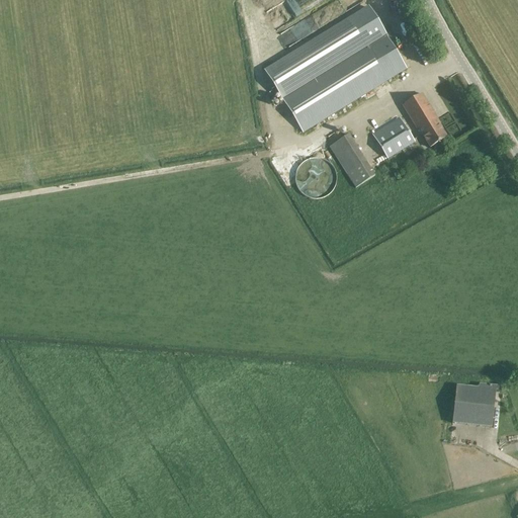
[(303,133),(406,69),(368,8),(265,72),(303,133)]
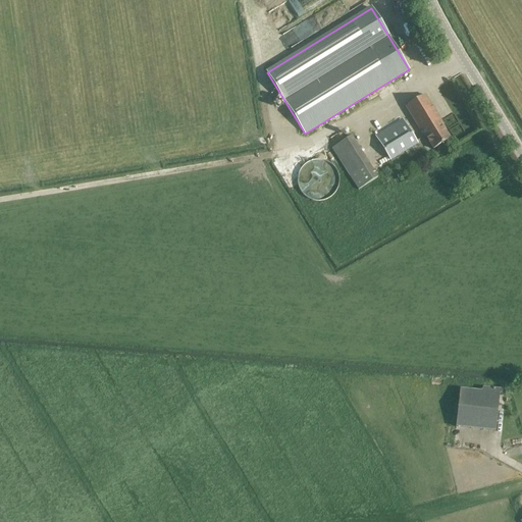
[(405,107),(423,137),(425,136),(433,149),(450,139),(442,125),(444,124),(425,95),(405,107)]
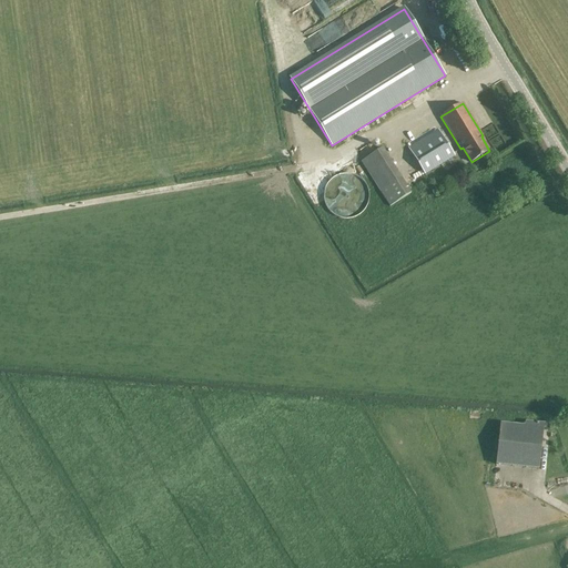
[(440,134),(412,152),(425,175),(454,158),(440,134)]
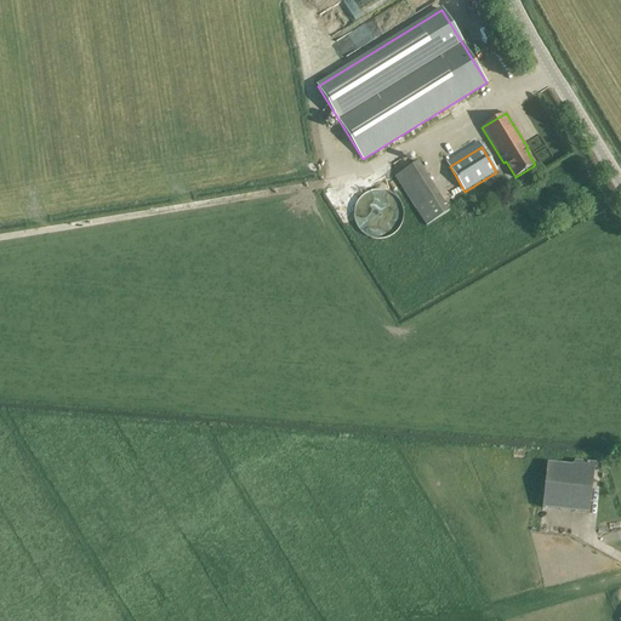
[(397,175),(423,227),(449,214),(422,161),(397,175)]
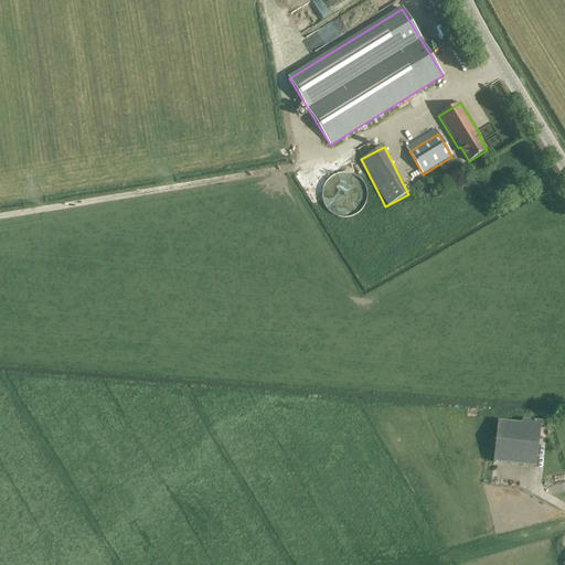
[(340,173),(338,173),(334,174),(331,177),(328,180),(324,183),(323,188),(322,192),(322,196),(322,201),(323,204),(327,209),(329,212),(333,214),(338,216),(343,217),(349,217),(353,215),(358,213),(361,210),(364,206),(365,202),(366,198),(366,194),(366,190),(365,187),(363,183),(361,179),(358,177),(354,176),(350,173),(347,173),(343,172),(340,173)]
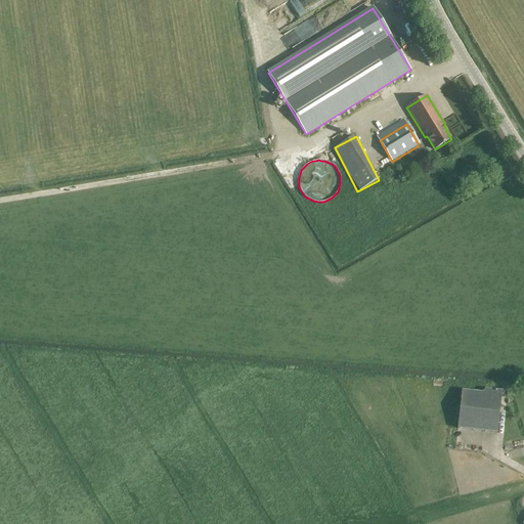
[(461,390),(460,399),(451,398),(448,427),(456,428),(456,429),(497,433),(500,396),(501,395),(504,396),(505,391),(484,388),(484,392),(461,390)]
